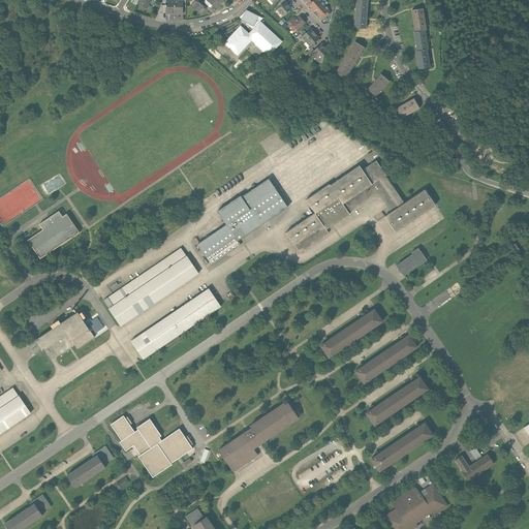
[(138,0),(137,5),(147,8),(150,0),(138,0)]
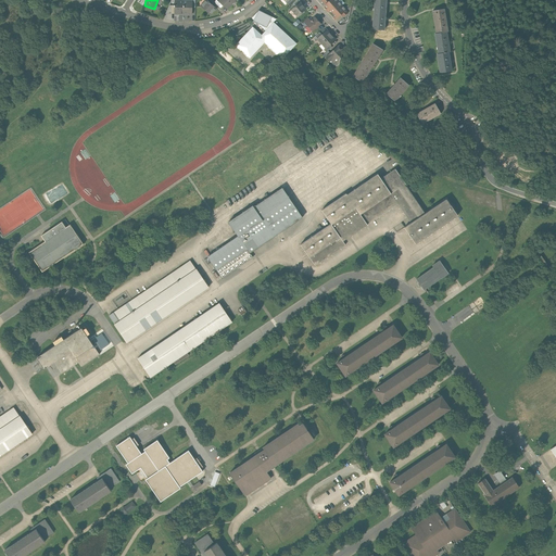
[(206,0),(201,7),(210,14),(216,9),(213,5),(206,0)]
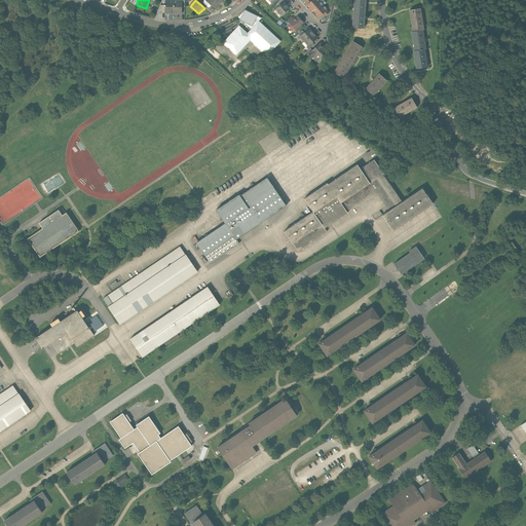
[(211,5),(215,9),(222,0),(208,0),(207,2),(211,5)]
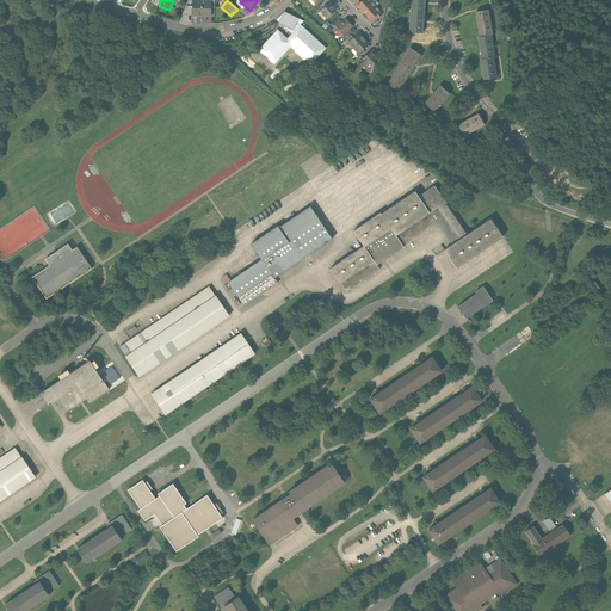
[(359,12),(371,1),(369,0),(362,0),(357,5),(360,8),(358,11),(359,12)]
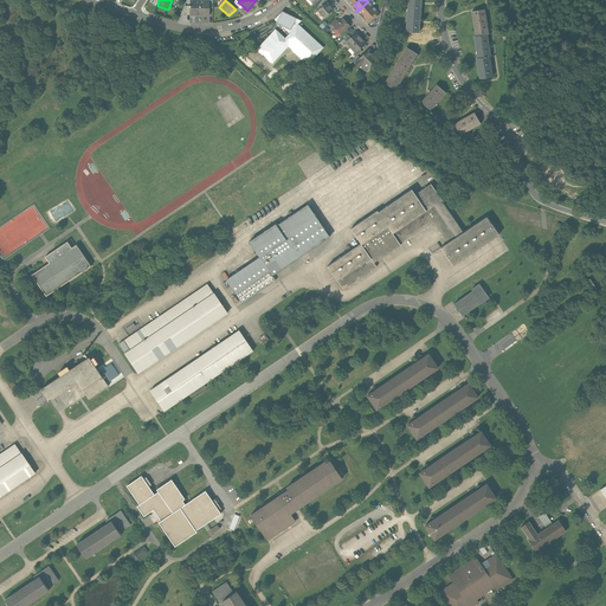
[(420,0),(408,0),(407,13),(420,13),(420,0)]
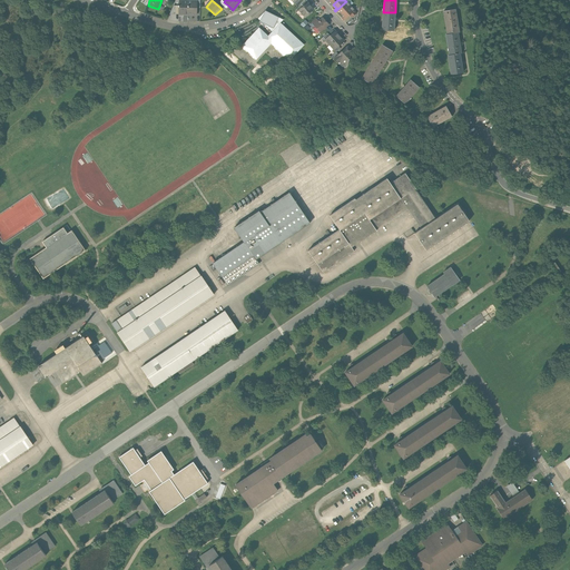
[(178,15),(187,15),(188,1),(179,1),(179,6),(178,15)]
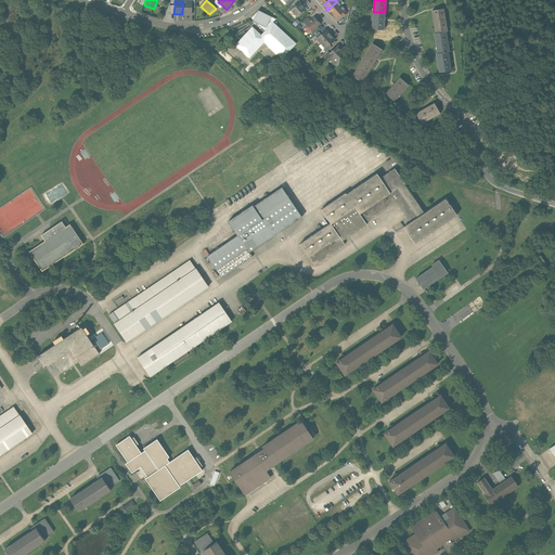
[(182,14),(192,14),(192,8),(192,1),(191,1),(183,1),(182,14)]
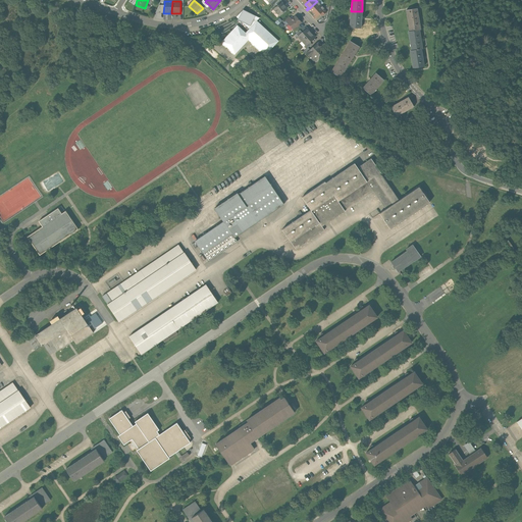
[(313,12),(321,5),(317,1),(307,10),(308,12),(310,10),(313,12)]
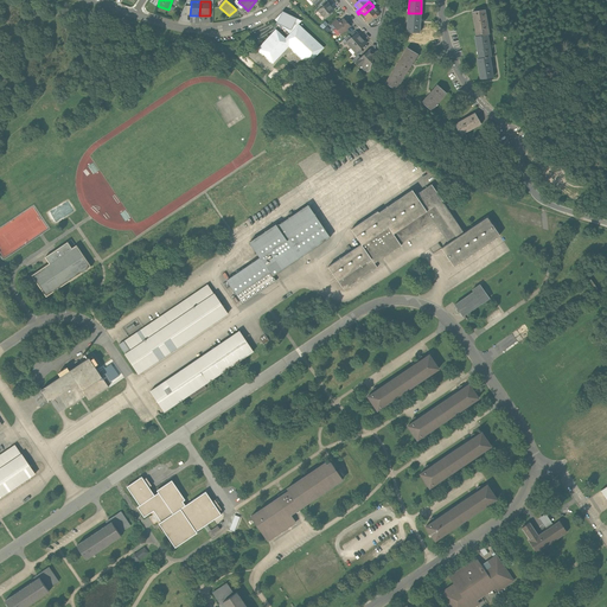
[(324,7),(319,11),(325,18),(334,10),(328,4),(327,2),(324,7)]
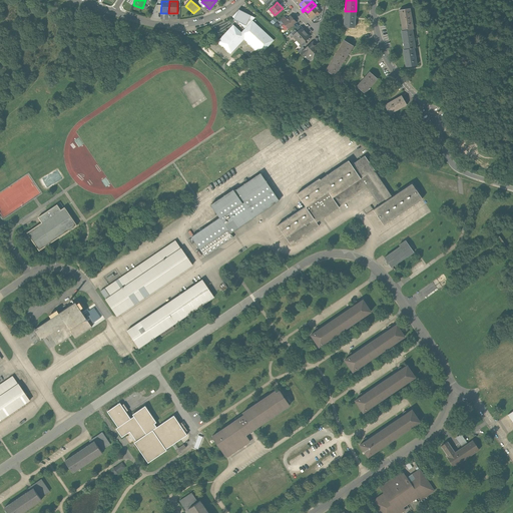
[(316,5),(308,12),(310,15),(308,17),(310,19),(315,14),(319,10),(316,5)]
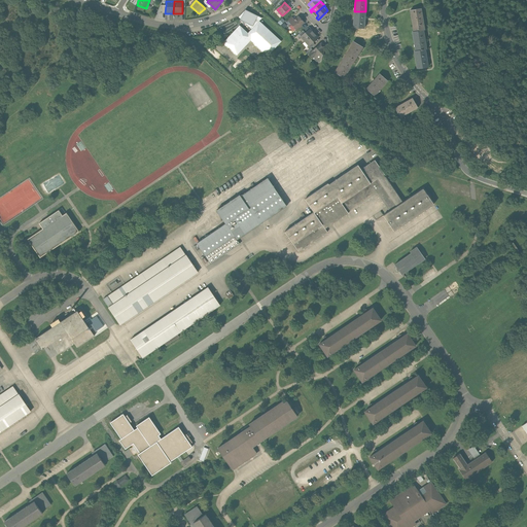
[(421,8),(410,10),(411,15),(413,32),(423,30),(424,30),(421,8)]
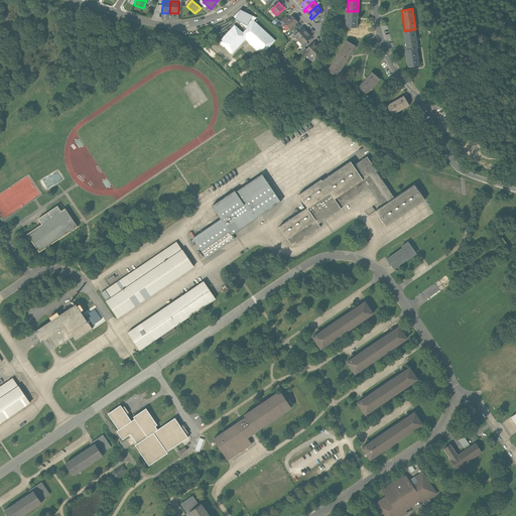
[(243,32),(254,21),(256,18),(240,10),(233,16),(235,19),(233,24),(235,25),(243,32)]
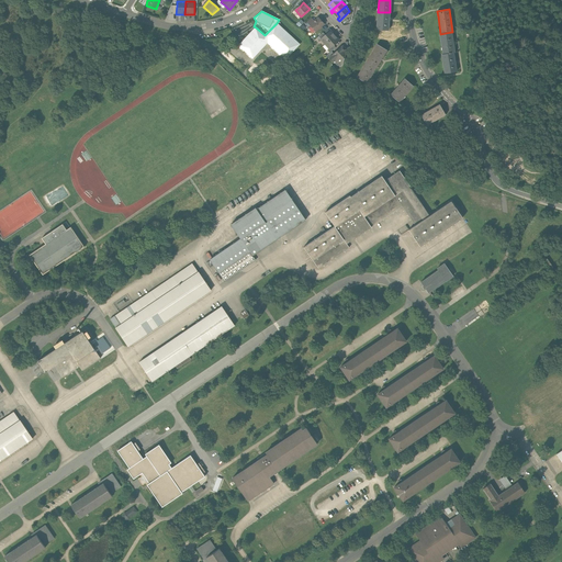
[(378,12),(377,30),(389,31),(390,12),(378,12)]
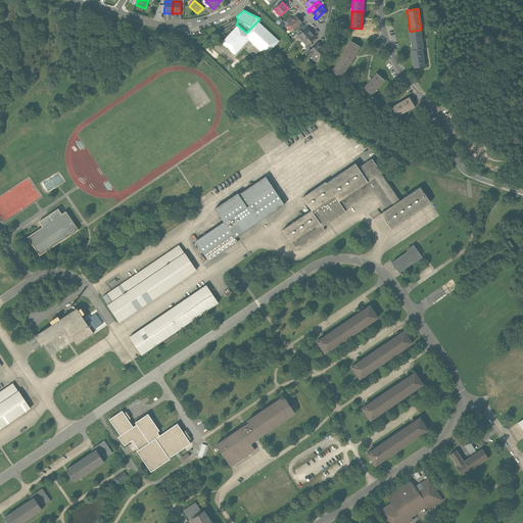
[(292,19),(288,24),(294,30),(296,28),(297,28),(299,26),(299,25),(301,22),(296,16),(292,19)]
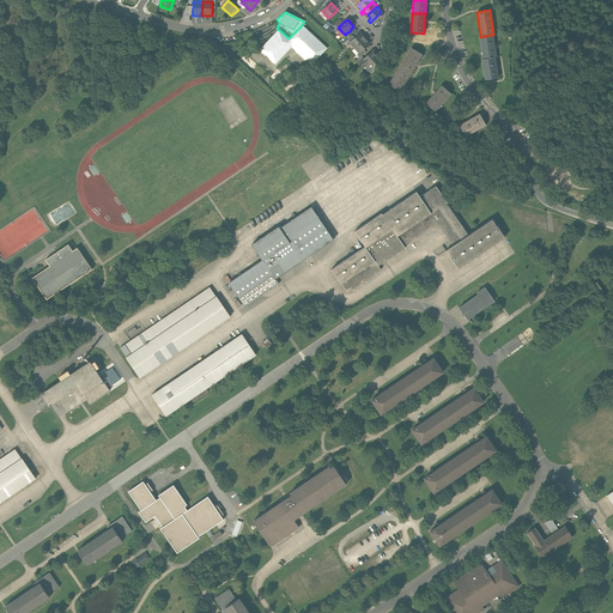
[(327,48),(302,25),(289,38),(279,30),(260,49),(275,65),(292,47),(311,66),(327,48)]
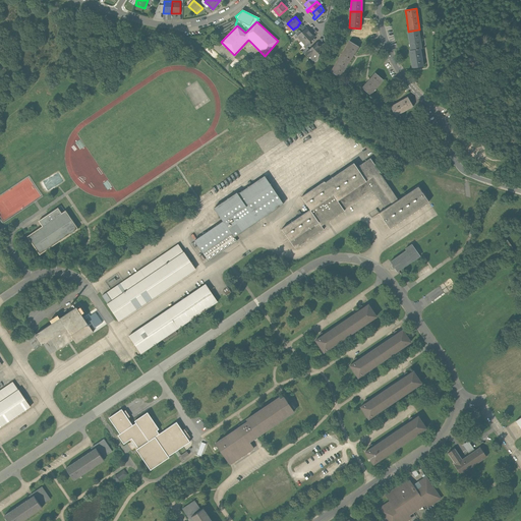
[(310,33),(306,29),(301,33),(297,37),(301,41),(310,33)]
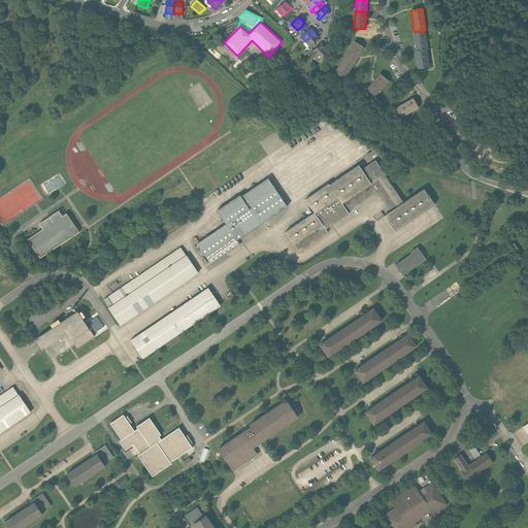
[(414,32),(413,32),(414,37),(416,52),(426,50),(427,50),(424,30),(414,32)]
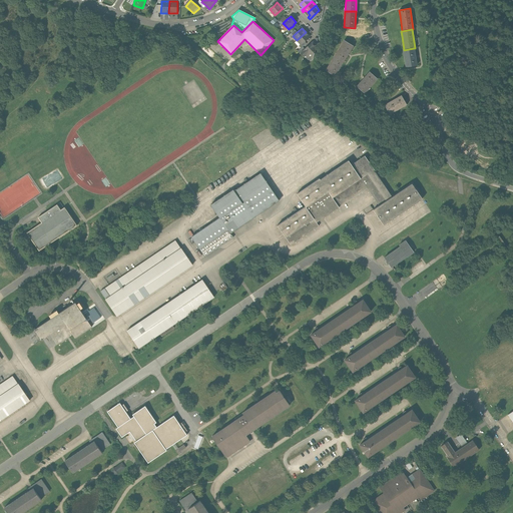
[(310,37),(306,32),(297,40),(301,45),(305,41),(310,37)]
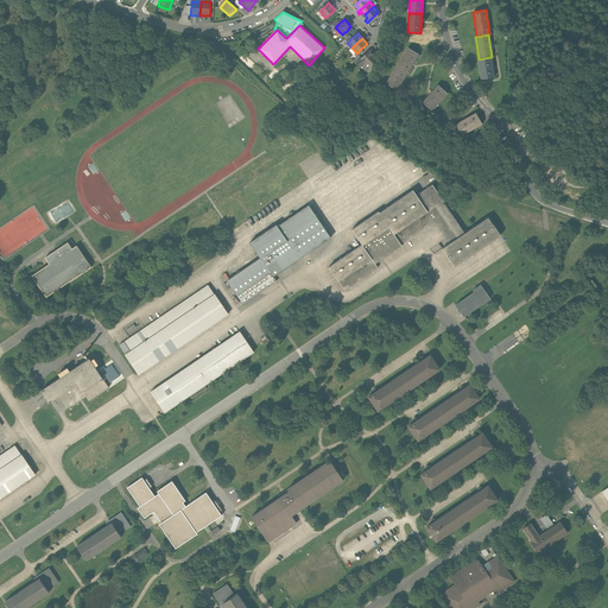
[(418,55),(407,49),(405,52),(397,65),(407,73),(418,55)]
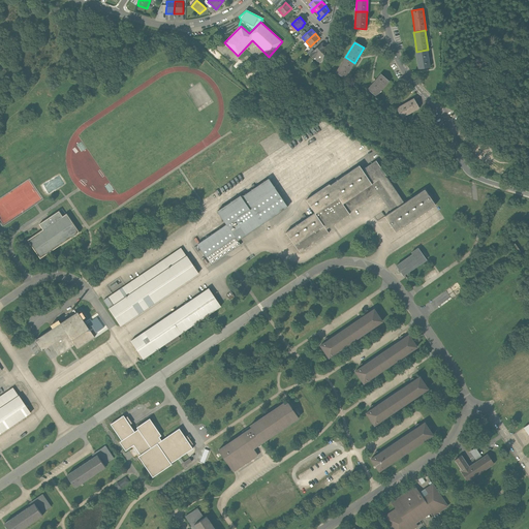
[(323,49),(325,47),(322,43),(314,51),(310,54),(311,55),(314,58),(315,57),(319,62),(321,62),(321,61),(322,61),(323,57),(322,56),(323,54),(324,54),(325,51),(325,50),(324,50),(323,49)]
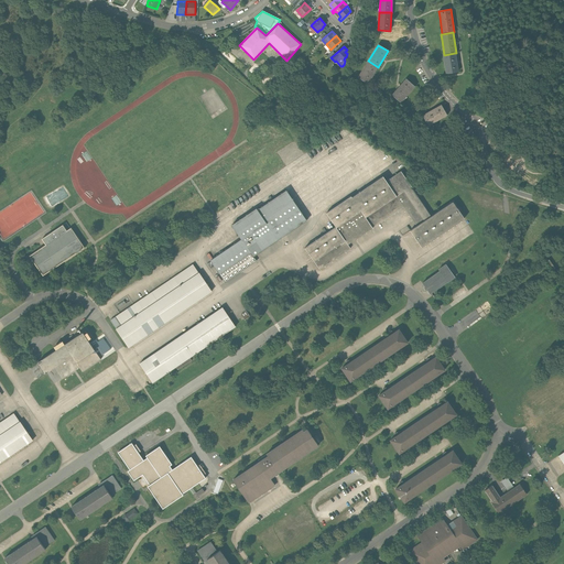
[(445,69),(446,74),(458,73),(455,53),(444,55),(443,55),(444,60),(444,61),(445,69)]
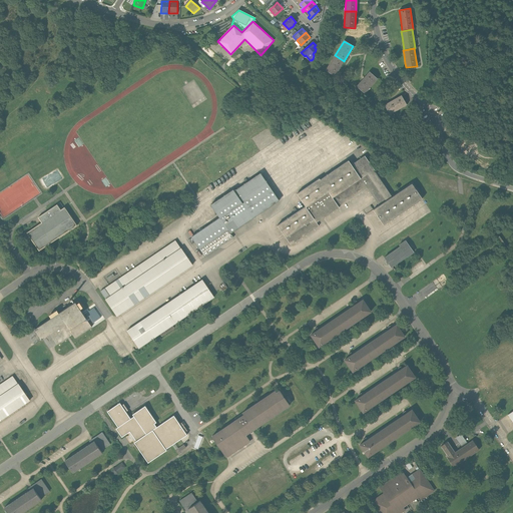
[(344,61),(335,55),(326,70),(335,76),(344,61)]
